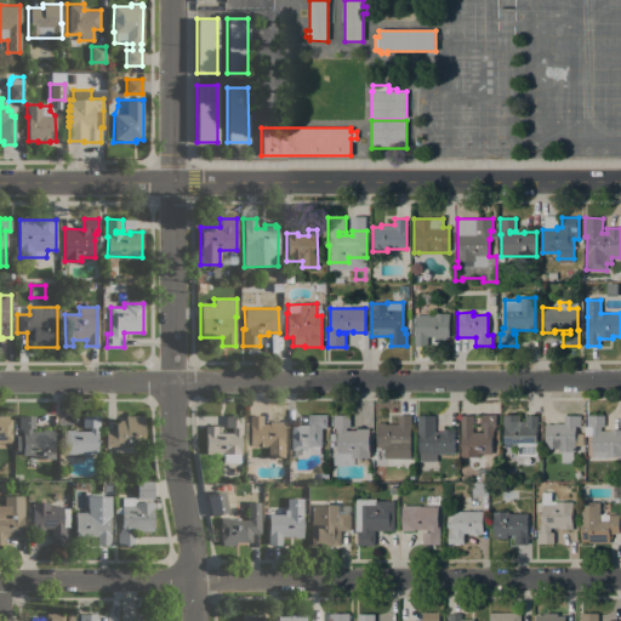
[(415,315),(433,315),(433,313),(449,313),(449,337),(448,337),(448,340),(434,340),(434,336),(427,336),(427,346),(414,346),(415,315)]
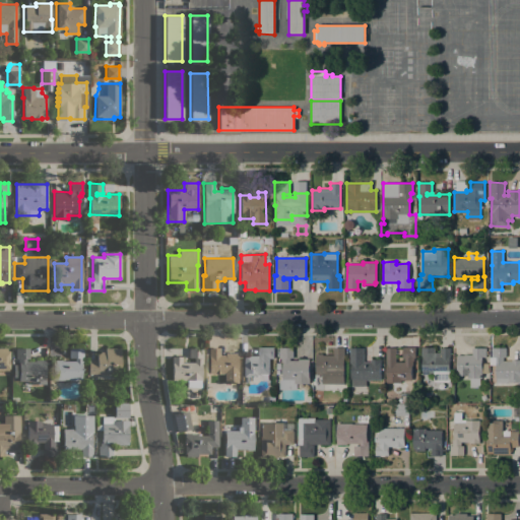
[(274,347),(274,359),(269,359),(269,375),(257,374),(257,377),(243,377),(243,355),(259,355),(259,346),(274,347)]
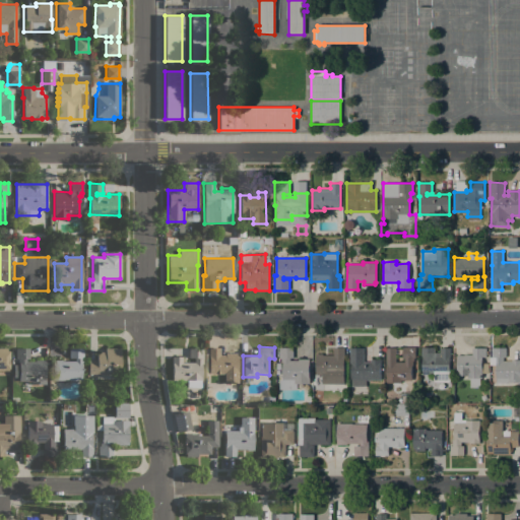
[(0,347),(6,347),(6,350),(10,350),(9,371),(0,371),(0,347)]
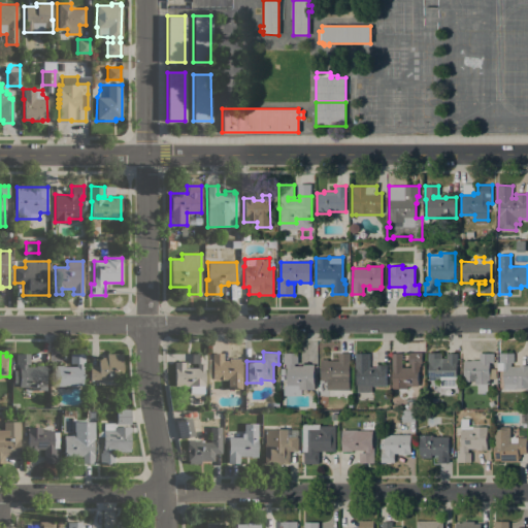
[(46,390),(31,390),(30,387),(19,387),(19,369),(18,369),(18,363),(15,363),(15,354),(30,353),(30,364),(27,364),(27,366),(35,366),(35,365),(45,365),(46,390)]
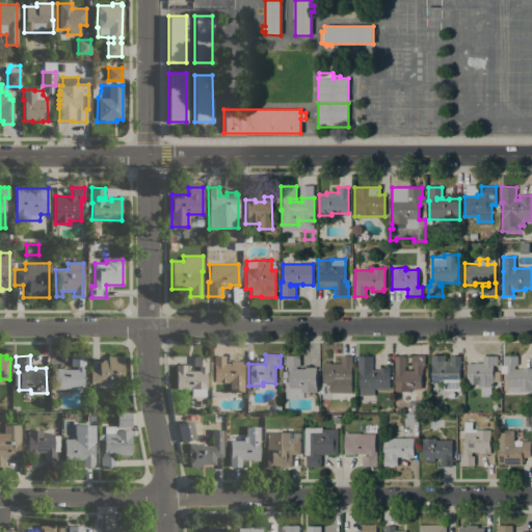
[(243,392),(230,392),(230,381),(213,381),(213,355),(224,355),(224,364),(231,364),(231,361),(241,361),(241,364),(243,364),(243,383),(243,392)]
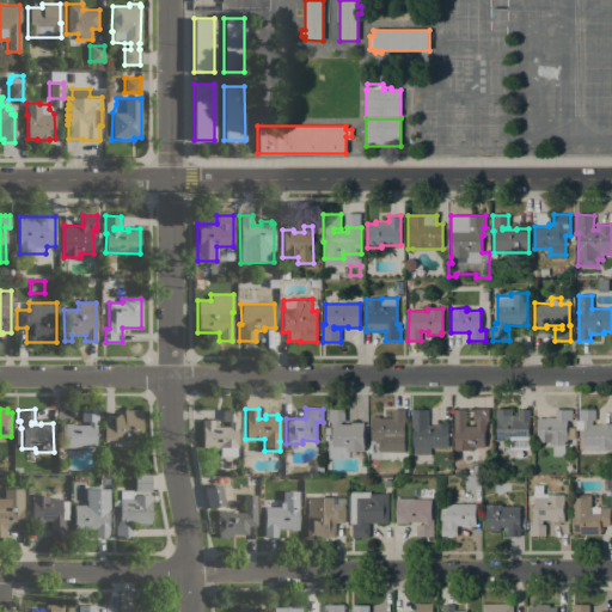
[(344,409),(344,422),(341,422),(341,424),(352,424),(352,422),(365,423),(363,452),(349,452),(349,458),(329,458),(329,447),(332,447),(332,426),(331,426),(331,421),(328,421),(329,409),(344,409)]
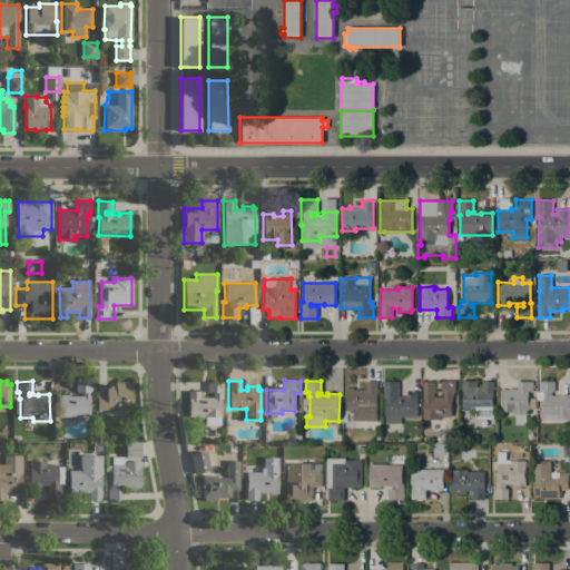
[(367,409),(367,408),(357,408),(357,410),(345,410),(346,387),(353,387),(353,390),(365,390),(365,381),(377,381),(377,409),(367,409)]
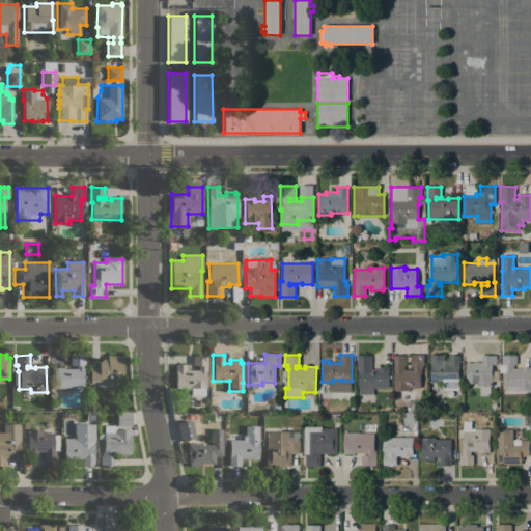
[(403,369),(413,369),(413,366),(411,366),(411,355),(424,355),(424,366),(420,366),(420,388),(410,388),(410,391),(394,391),(394,356),(403,356),(403,369)]
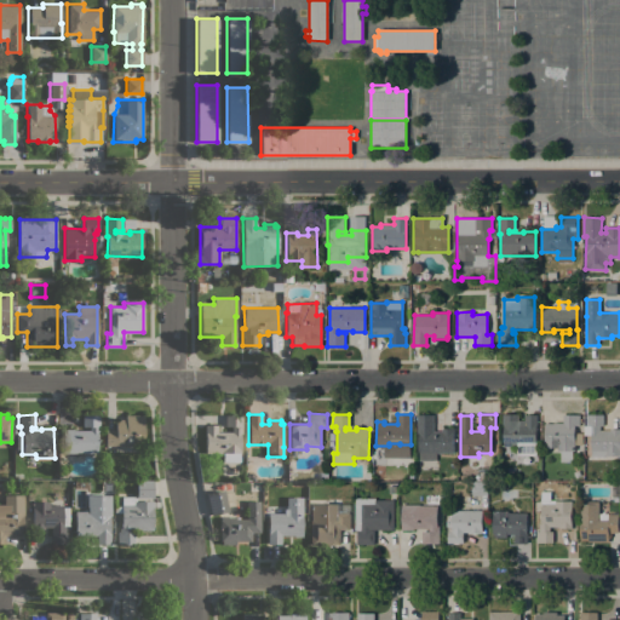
[(537,455),(517,455),(517,447),(504,447),(504,425),(503,425),(503,414),(517,414),(517,422),(524,422),(524,414),(537,415),(537,455)]
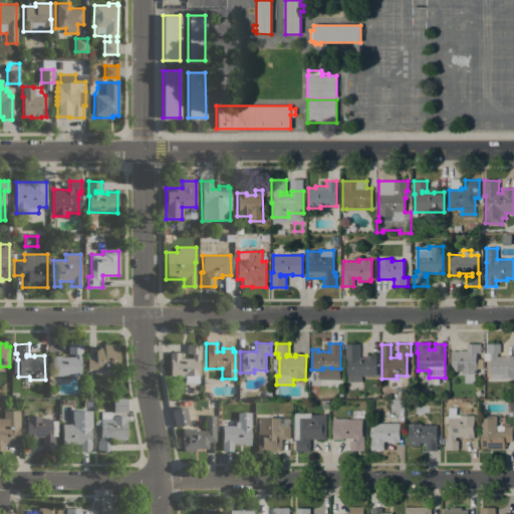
[(463,373),(463,371),(451,371),(452,351),(459,351),(459,350),(467,350),(467,343),(480,344),(480,352),(477,352),(476,358),(483,359),(483,368),(476,368),(476,373),(475,373),(475,382),(465,382),(465,373),(463,373)]
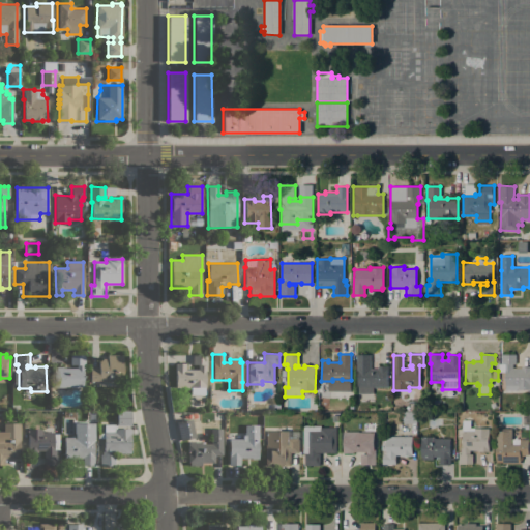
[(53,387),(53,366),(63,366),(63,367),(76,367),(77,364),(70,364),(70,355),(85,355),(85,369),(83,369),(83,387),(53,387)]
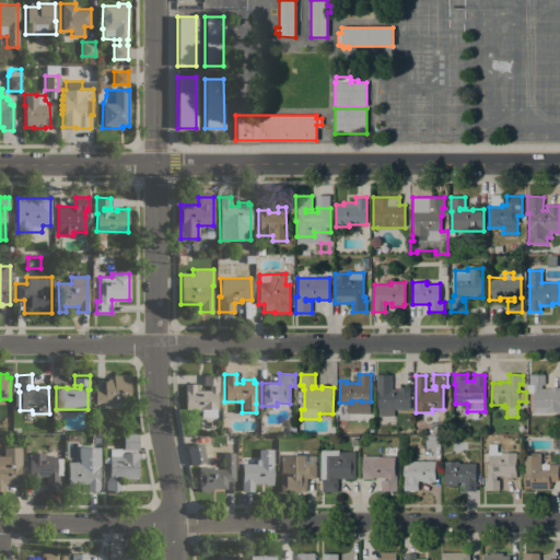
[(129,403),(95,403),(95,388),(104,388),(104,378),(113,378),(113,375),(129,375),(129,403)]
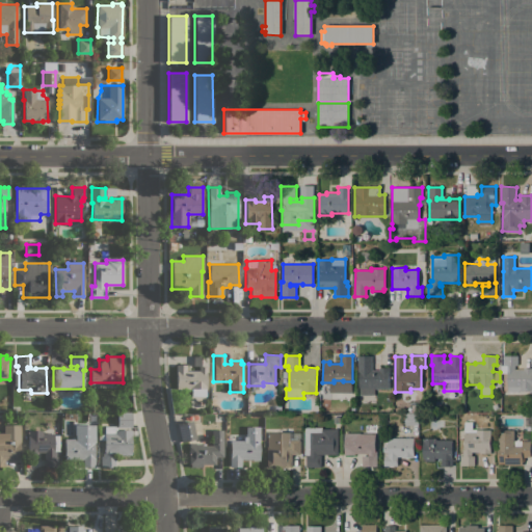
[(176,365),(187,365),(187,371),(198,370),(198,366),(193,366),(193,356),(207,356),(207,372),(205,372),(206,396),(191,396),(191,389),(177,389),(176,365)]
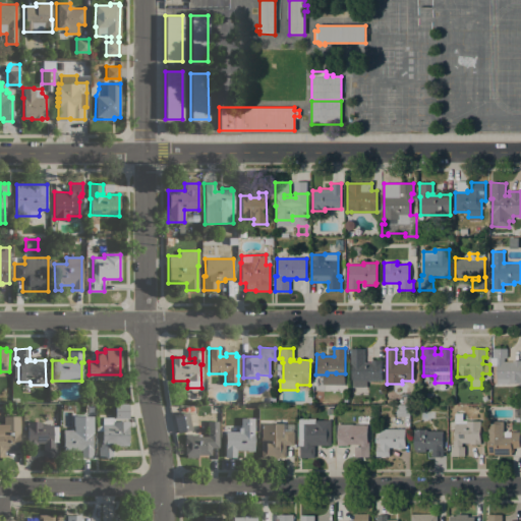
[(364,362),(371,362),(371,359),(381,359),(381,381),(366,381),(366,387),(352,387),(352,364),(350,364),(350,349),(364,349),(364,362)]
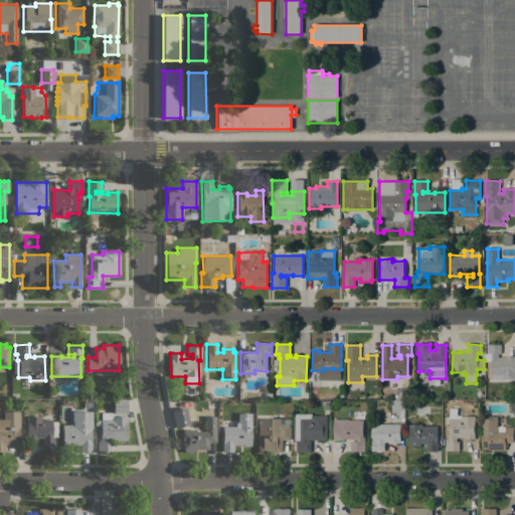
[(514,379),(491,379),(491,361),(485,361),(485,354),(487,354),(487,345),(501,345),(501,354),(498,354),(498,358),(507,358),(507,356),(514,356),(514,379)]
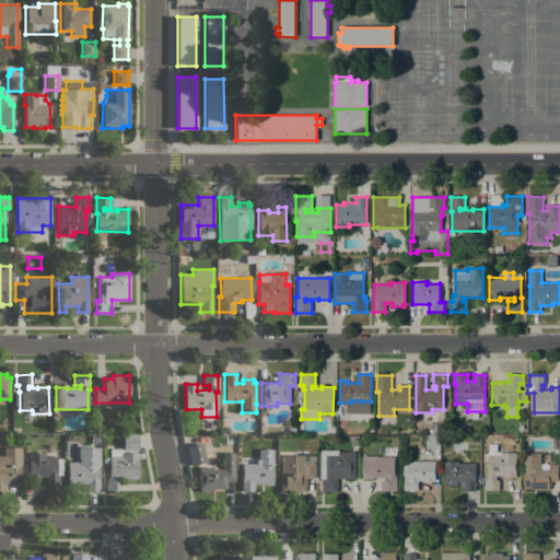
[(139,434),(138,450),(124,450),(124,443),(123,443),(123,438),(124,438),(124,434),(139,434)]
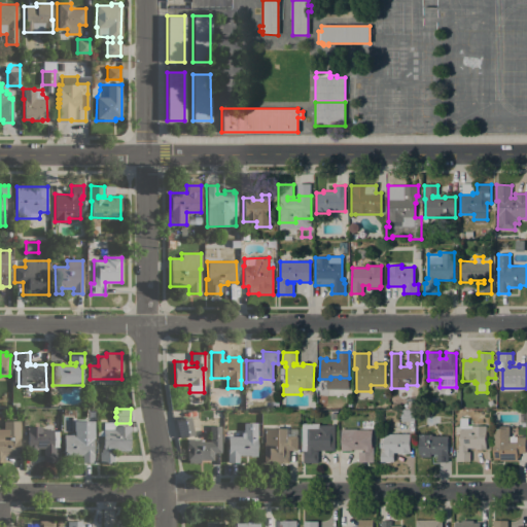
[(400,421),(401,411),(414,411),(414,421),(400,421)]
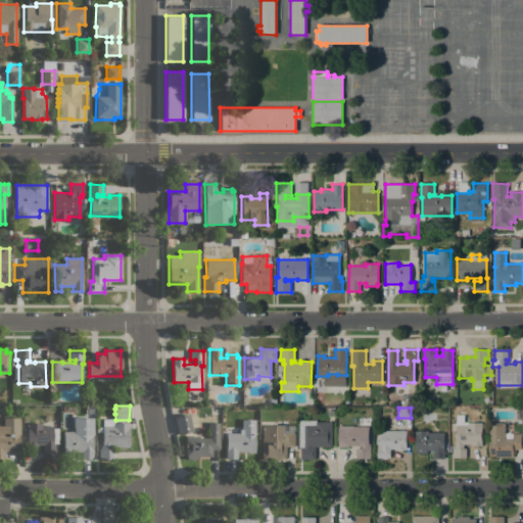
[(193,431),(178,434),(174,417),(189,414),(193,431)]
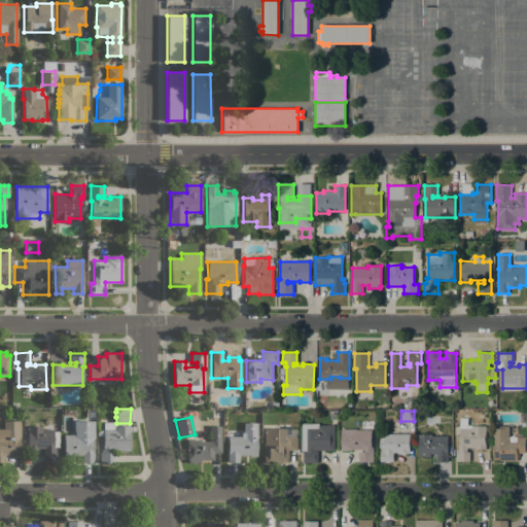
[(486,449),(476,449),(476,448),(467,448),(467,452),(470,452),(470,461),(456,461),(456,452),(458,452),(458,446),(460,446),(460,418),(468,418),(468,425),(471,425),(471,426),(486,426),(486,449)]
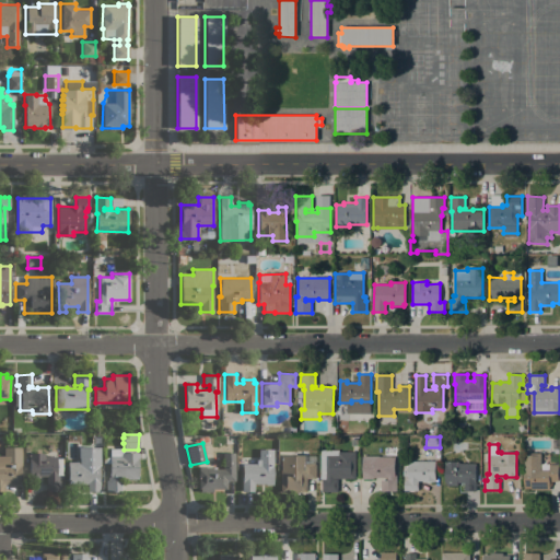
[(0,455),(3,455),(3,447),(21,447),(21,482),(14,482),(14,483),(4,483),(4,491),(0,491),(0,455)]
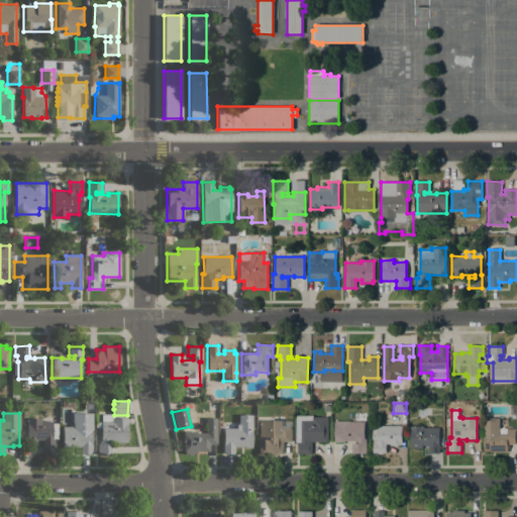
[(113,414),(113,417),(127,417),(127,418),(132,418),(132,423),(127,423),(127,442),(111,442),(111,453),(98,453),(98,443),(100,443),(100,438),(101,438),(101,427),(95,427),(95,422),(101,422),(101,414),(113,414)]
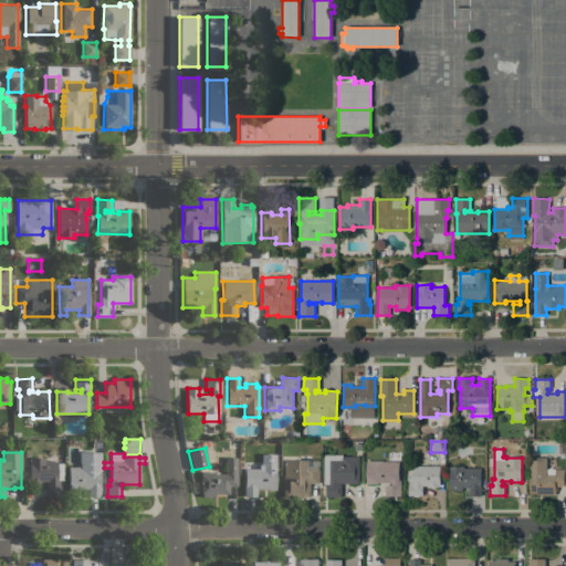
[(259,464),(262,464),(262,453),(275,453),(275,490),(268,490),(268,489),(257,489),(257,496),(244,496),(244,469),(259,469),(259,464)]
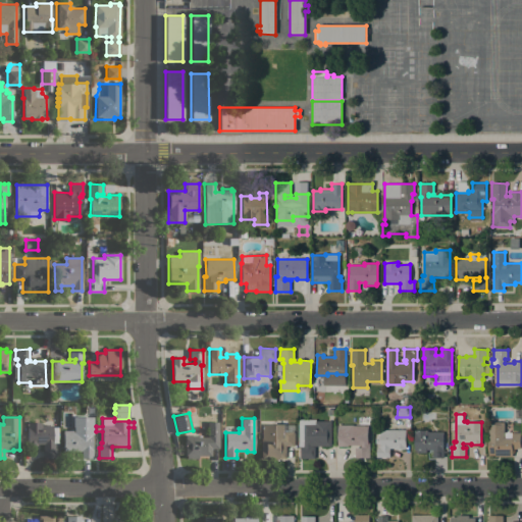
[(331,446),(315,446),(315,458),(300,458),(300,447),(299,447),(299,419),(316,419),(316,421),(331,421),(331,446)]
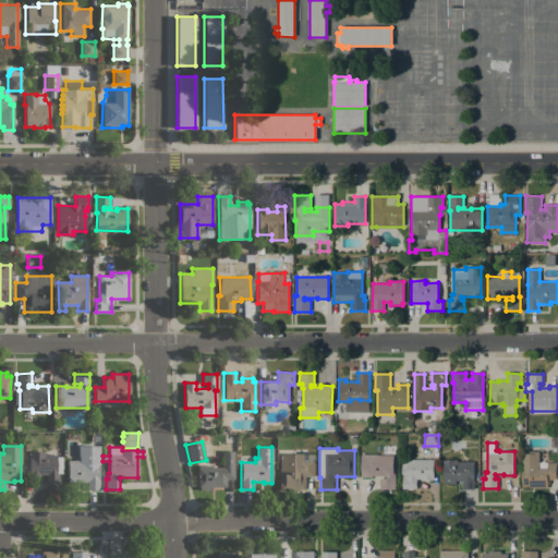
[(99,462),(99,489),(86,489),(86,482),(75,482),(75,483),(68,483),(68,460),(81,460),(81,450),(95,450),(95,462),(99,462)]
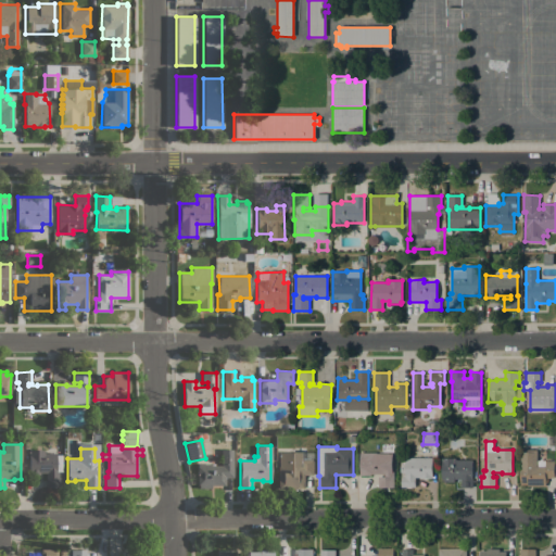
[(29,450),(43,450),(43,453),(57,453),(57,455),(62,455),(62,471),(59,471),(59,477),(61,477),(61,487),(46,487),(46,472),(39,472),(39,475),(29,475),(29,450)]
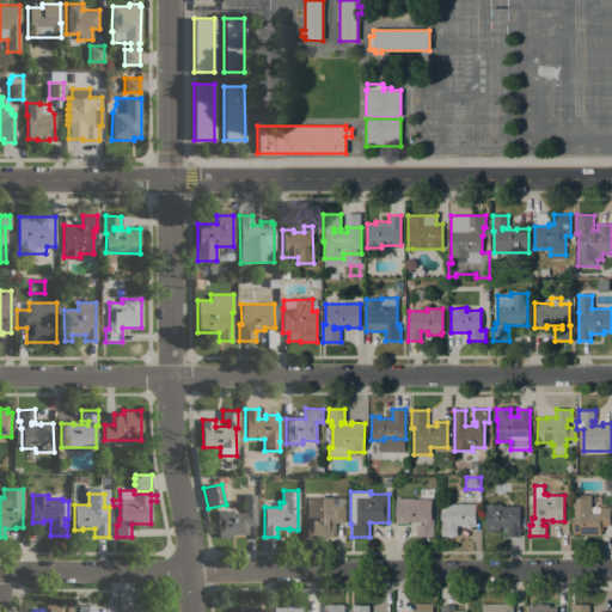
[(257,525),(248,525),(248,533),(232,533),(232,537),(219,537),(219,533),(216,533),(216,513),(218,513),(218,510),(232,510),(232,513),(244,513),(244,495),(257,495),(257,525)]
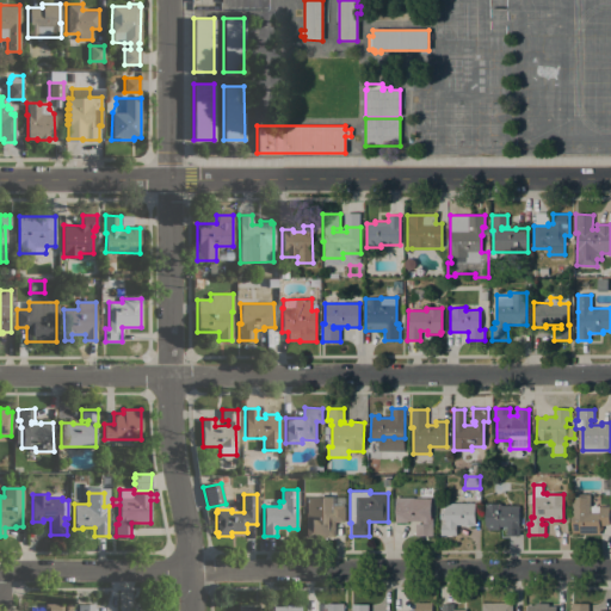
[(609,525),(602,525),(602,530),(599,530),(599,535),(580,535),(580,534),(572,532),(572,513),(571,513),(571,494),(591,494),(591,512),(599,512),(599,507),(609,507),(609,525)]
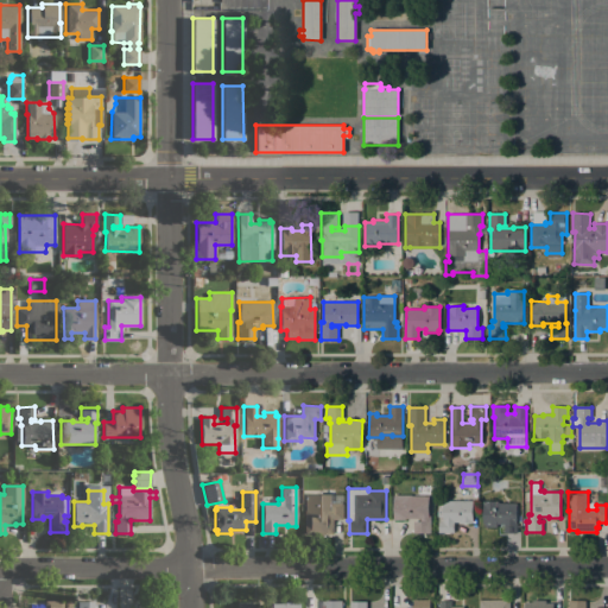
[(343,520),(334,520),(334,533),(304,534),(304,510),(305,510),(305,494),(331,494),(331,504),(343,504),(343,520)]
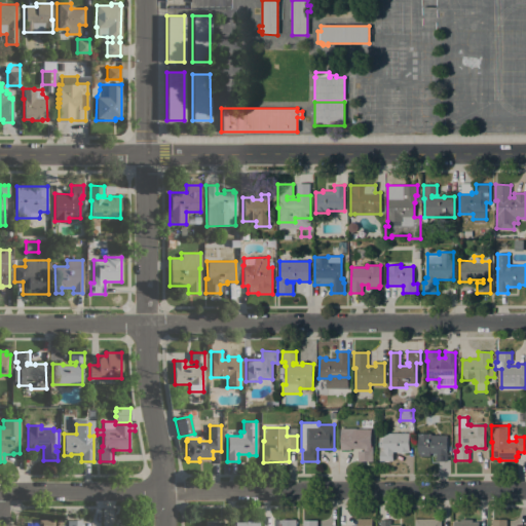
[(340,428),(355,428),(371,428),(371,446),(373,446),(372,461),(358,461),(358,451),(364,451),(364,448),(350,448),(350,449),(340,449),(340,428)]
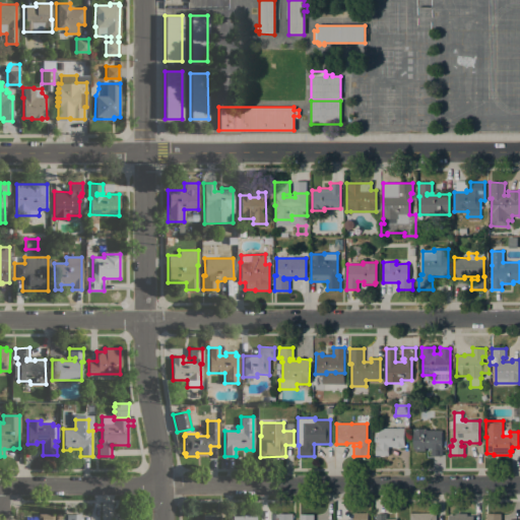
[(379,428),(404,428),(404,447),(393,447),(393,446),(388,446),(388,455),(375,455),(375,446),(379,446),(379,428)]
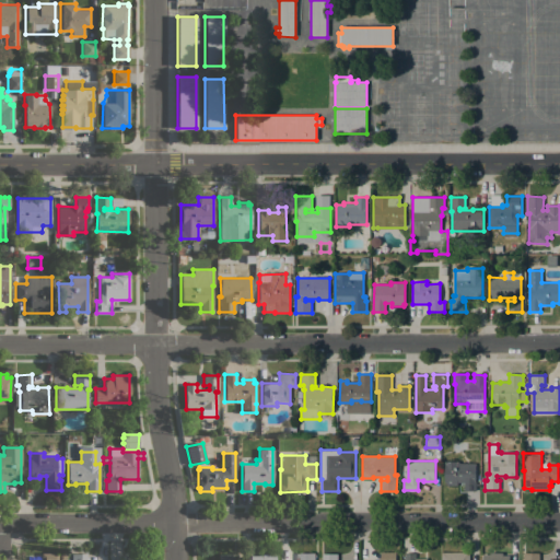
[(476,463),(476,491),(464,491),(464,482),(457,482),(457,486),(446,486),(446,482),(445,482),(444,462),(459,462),(459,463),(476,463)]
